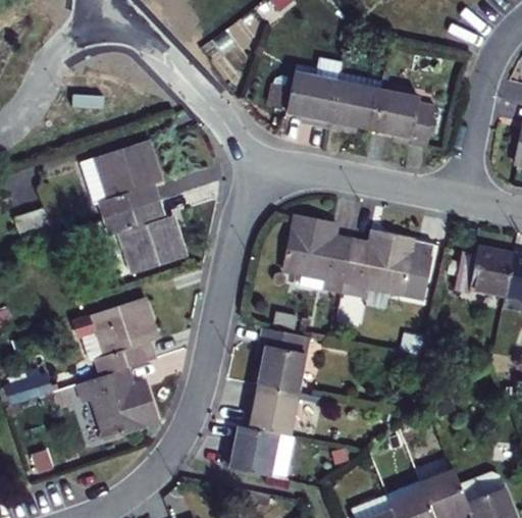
[(383,70),(340,62),(336,76),(380,85),(383,70)]
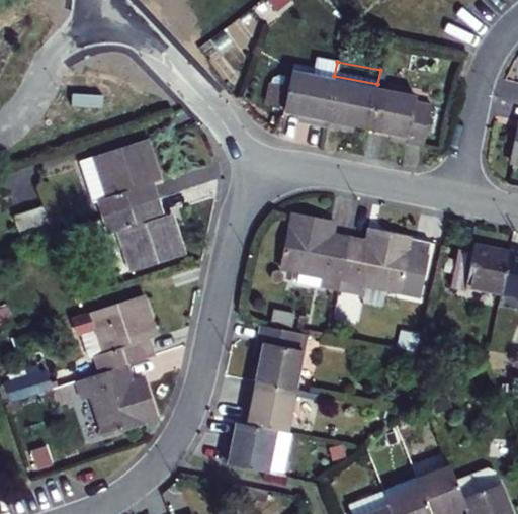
[(325,121),(334,76),(288,67),(280,106),(305,111),(304,117),(325,121)]
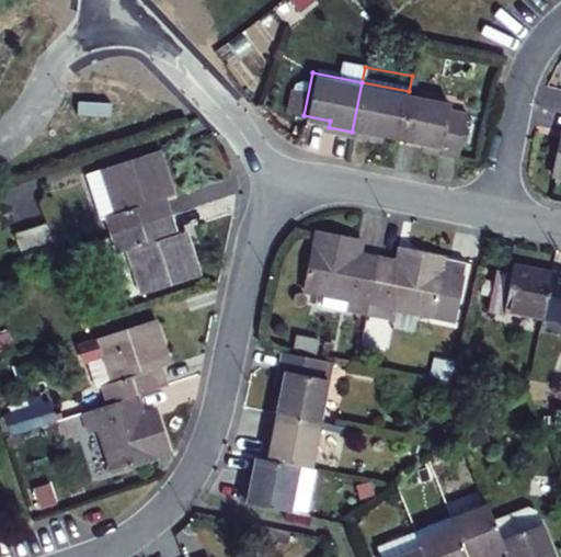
[(401,134),(409,91),(362,82),(352,132),(376,136),(378,129),(401,134)]
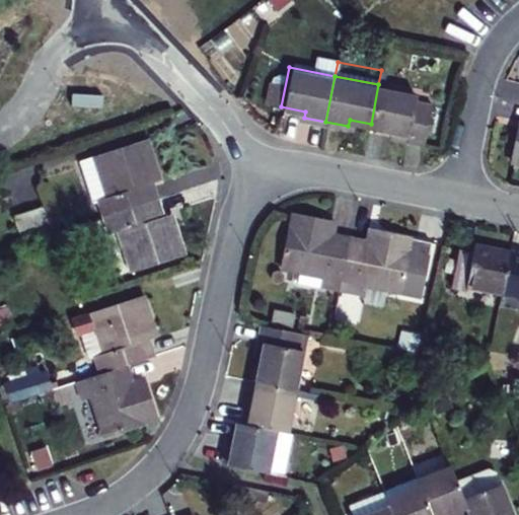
[(378,84),(371,124),(410,132),(409,139),(424,142),(432,100),(417,98),(418,92),(378,84)]
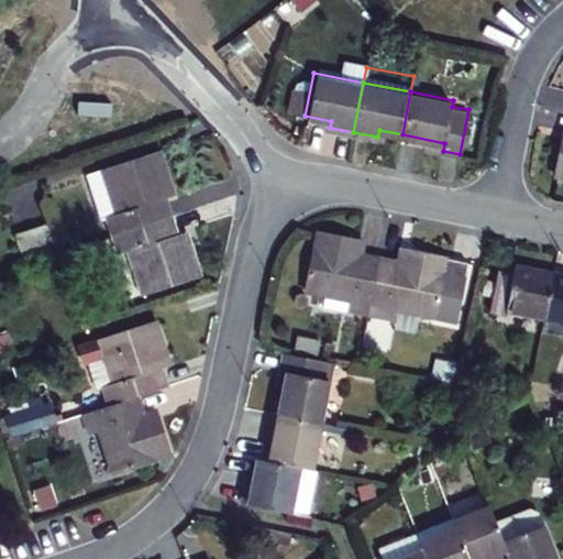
[(172,188),(158,151),(90,176),(106,220),(109,219),(116,238),(167,220),(158,194),(172,188)]
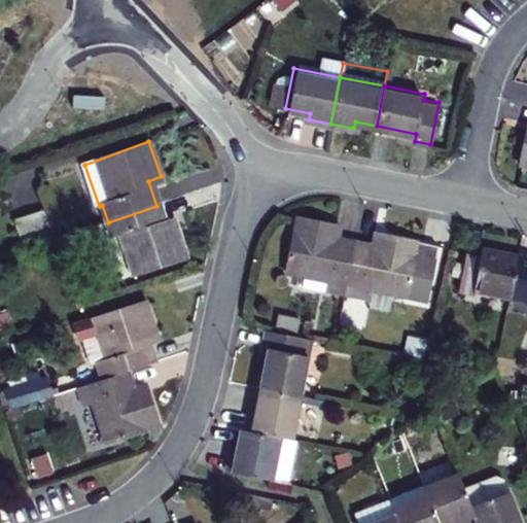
[(20,231),(48,220),(42,203),(13,213),(20,231)]
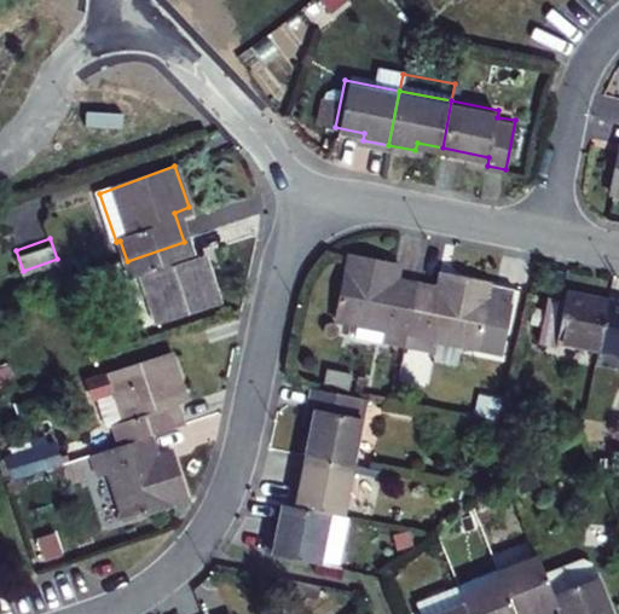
[(184,242),(127,261),(134,283),(145,279),(161,325),(224,305),(209,262),(192,267),(184,242)]
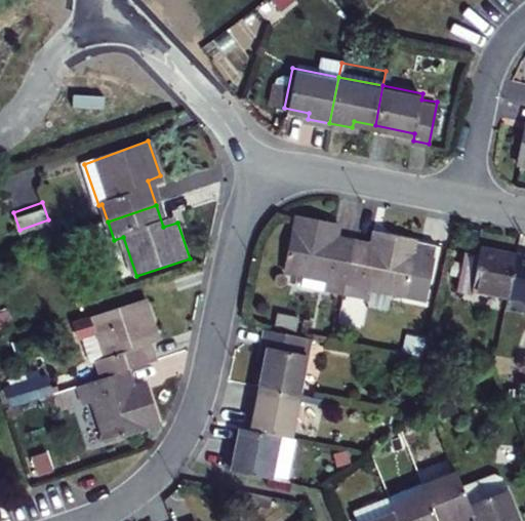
[(318,289),(334,292),(345,237),(325,233),(327,223),(287,214),(277,272),(320,279),(318,289)]
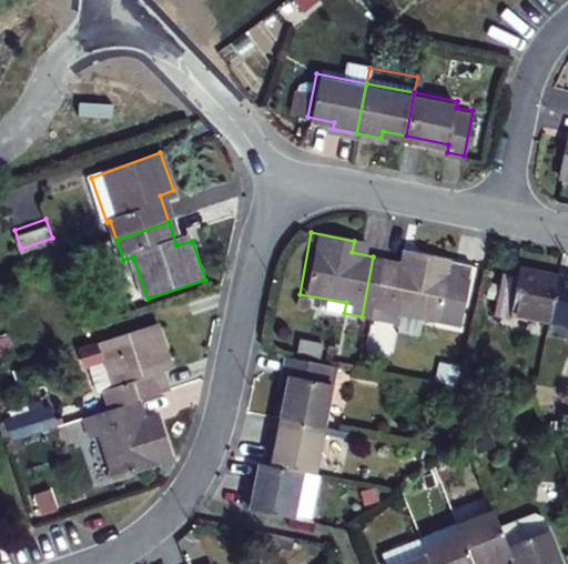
[(398,262),(373,257),(362,316),(379,320),(382,310),(448,323),(460,261),(401,250),(398,262)]
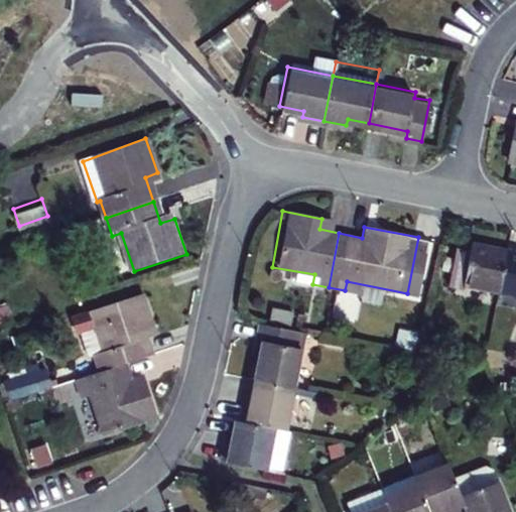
[(499,292),(506,253),(472,246),(471,251),(453,247),(446,282),(499,292)]
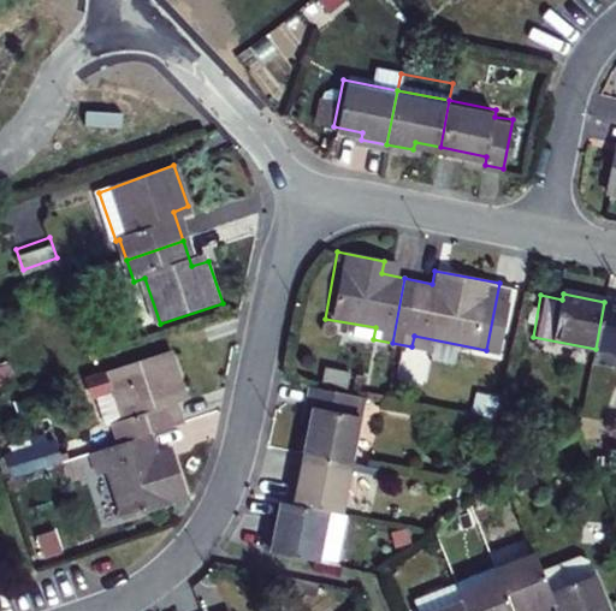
[(596,349),(615,353),(615,304),(604,302),(596,349)]
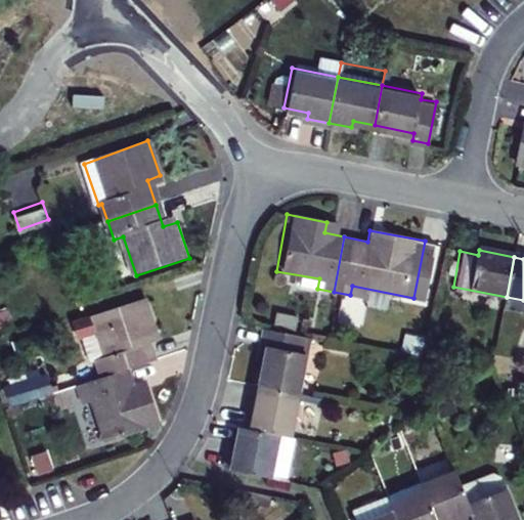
[(147,301),(79,325),(85,341),(90,340),(104,381),(131,372),(156,363),(148,342),(160,338),(147,301)]
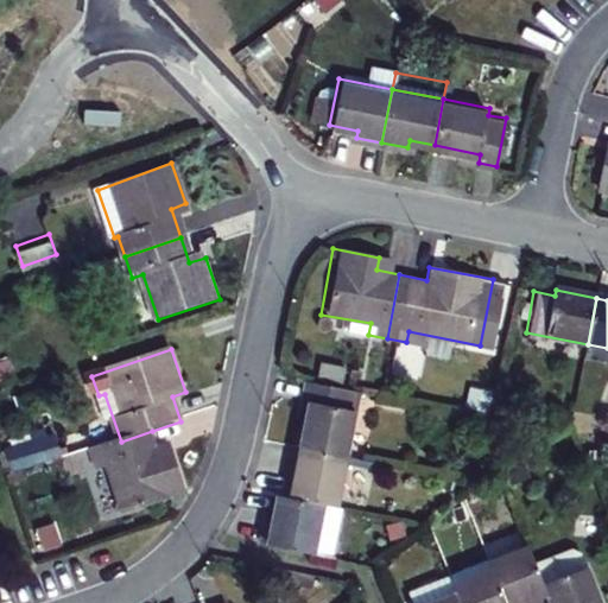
[(10,354),(0,355),(0,374),(14,372),(10,354)]
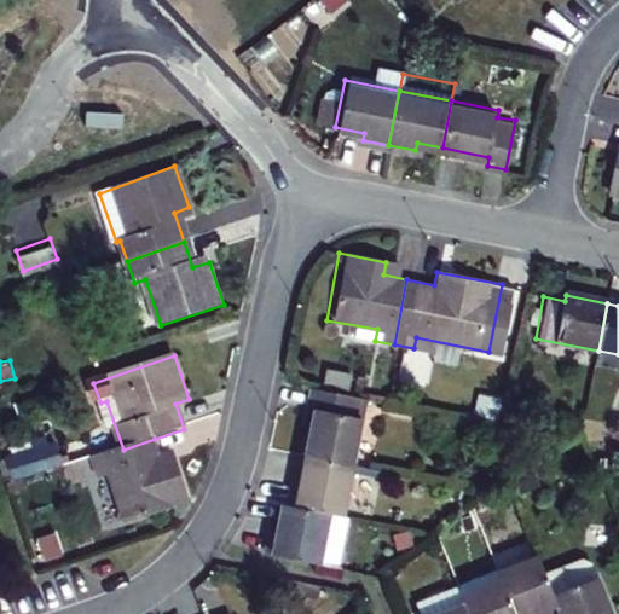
[(370,397),(314,386),(311,409),(318,410),(308,456),(356,465),(370,397)]
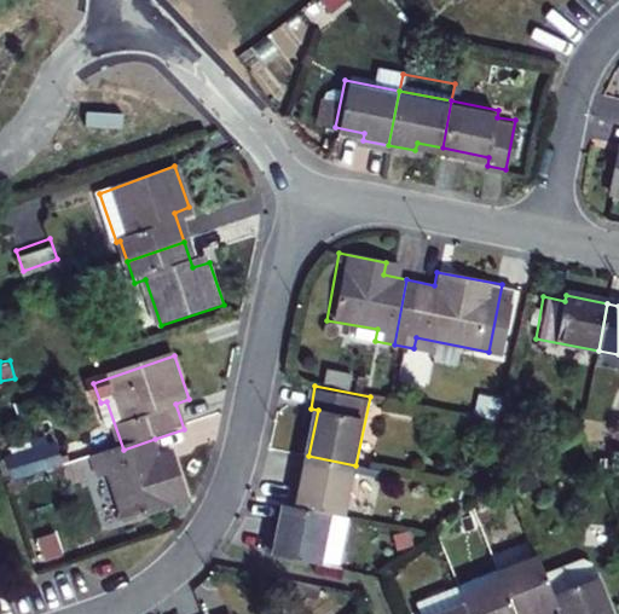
[(9,474),(64,463),(57,430),(3,442),(9,474)]
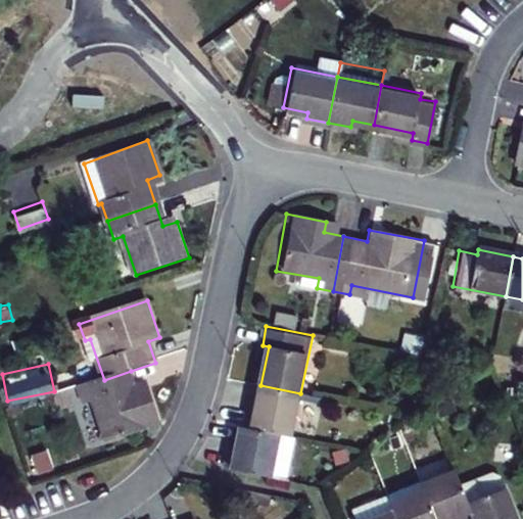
[(104,380),(79,389),(84,406),(93,403),(107,443),(162,424),(150,388),(139,392),(131,371),(104,380)]
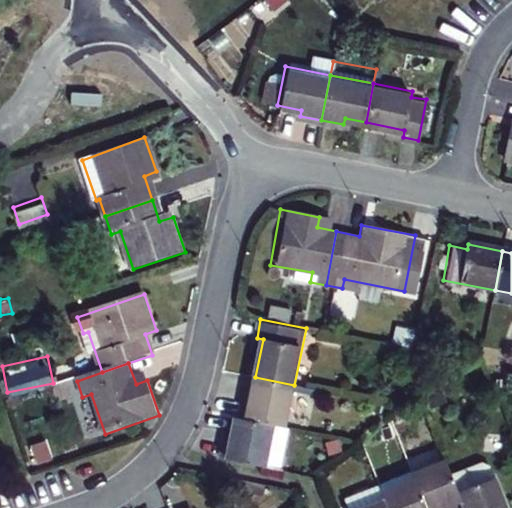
[(294,385),(255,377),(250,399),(247,399),(242,420),(274,427),(286,429),(288,423),(302,427),(309,394),(293,391),(294,385)]
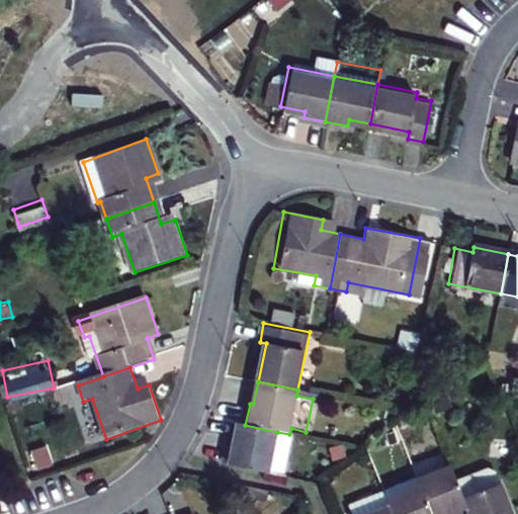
[(225,466),(268,476),(272,458),(288,462),(293,435),(289,434),(277,432),(245,425),(239,424),(235,444),(229,443),(225,466)]
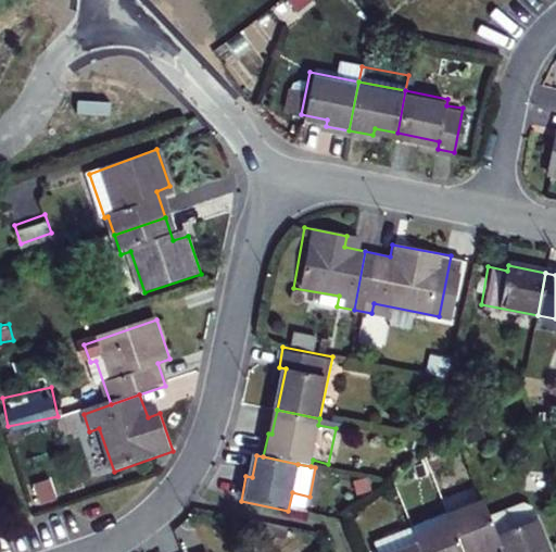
[(310,497),(292,492),(288,511),(305,515),(310,497)]
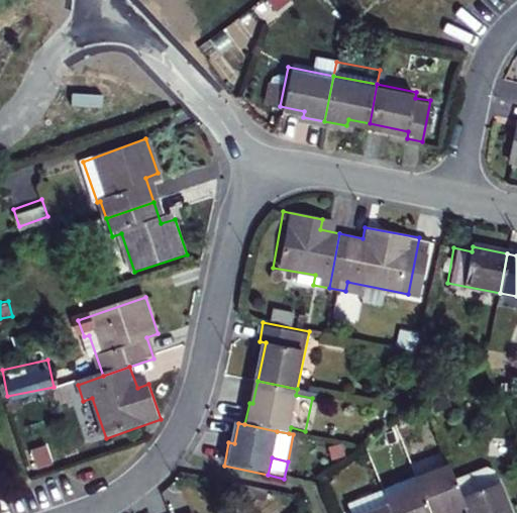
[(417,475),(430,512),(446,512),(445,509),(464,502),(454,478),(449,464),(417,475)]
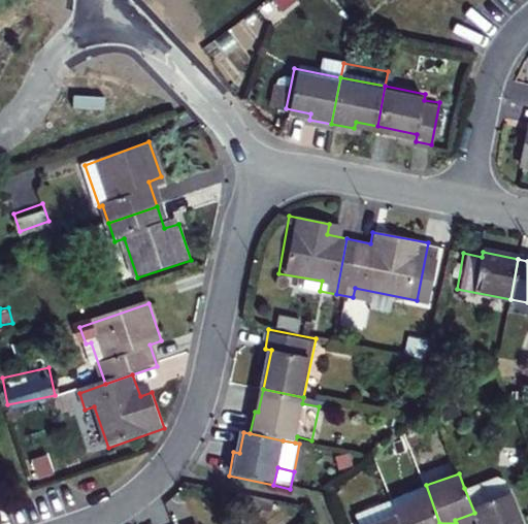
[(464,488),(474,513),(477,523),(523,523),(504,479),(498,476),(464,488)]
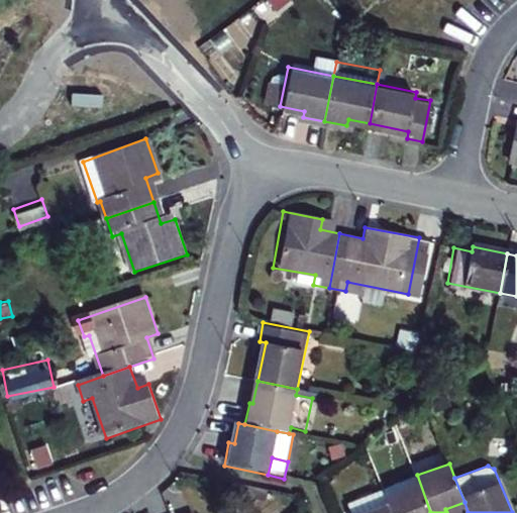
[(384,488),(393,512),(430,512),(417,475),(416,474),(383,487),(384,488)]
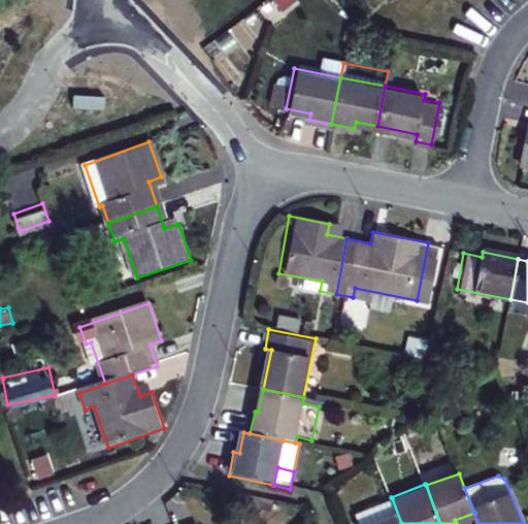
[(401,523),(392,498),(354,513),(358,523),(401,523)]
